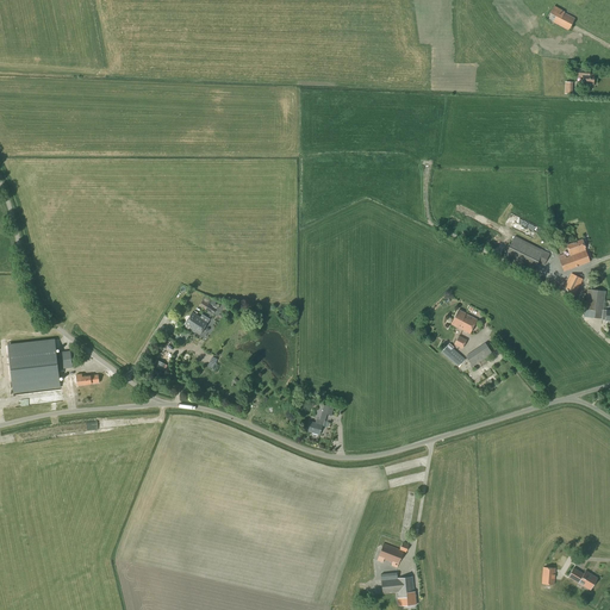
[(548,19),(571,29),(577,17),(554,6),(548,19)]
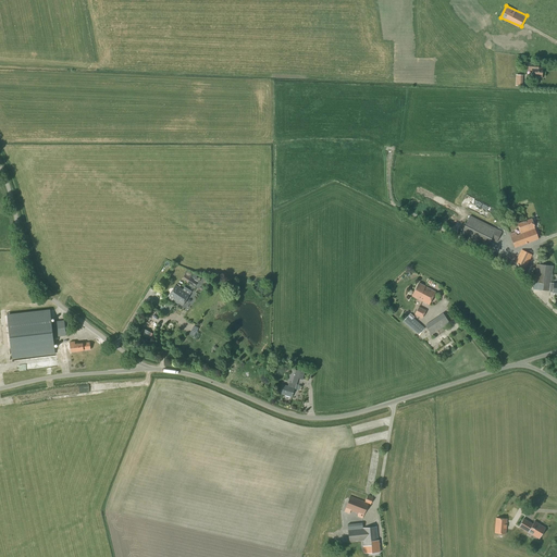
[(493,28),(495,16),(485,14),(483,26),(493,28)]
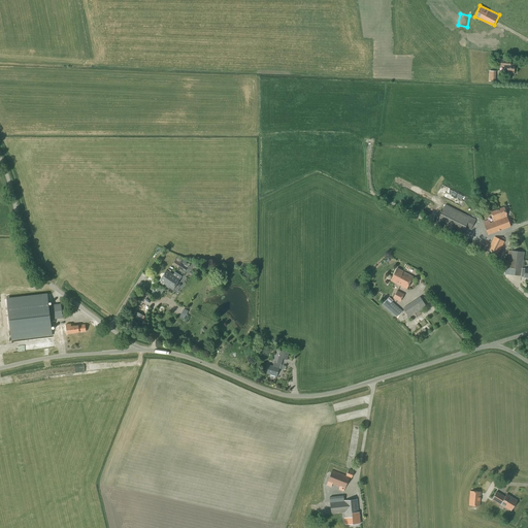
[(475,27),(489,34),(492,29),(477,22),(475,27)]
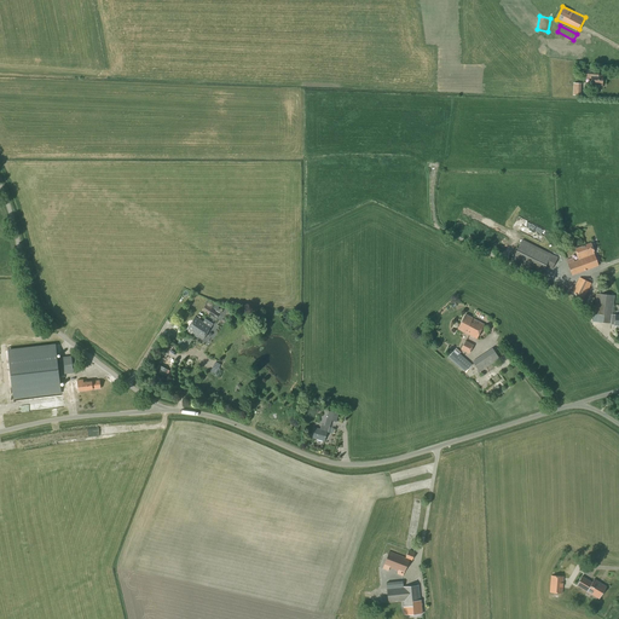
[(602,86),(602,76),(599,76),(599,70),(586,69),(586,79),(591,79),(590,85),(602,86)]
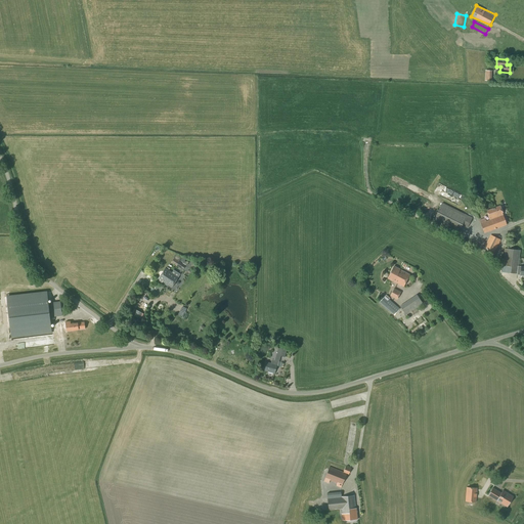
[(467,228),(472,218),(442,203),(432,222),(457,234),(462,225),(467,228)]
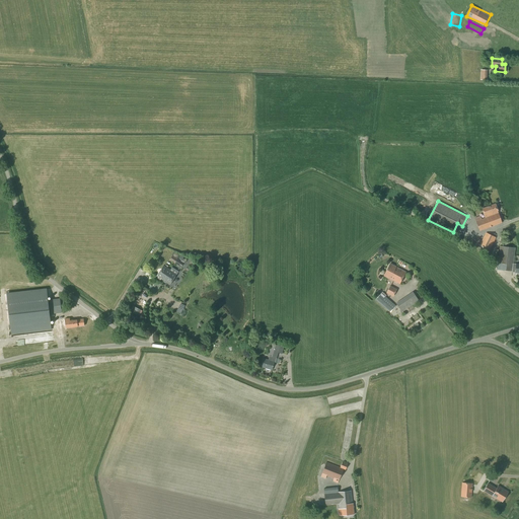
[(498,214),(495,205),(482,209),(486,218),(482,220),(480,216),(474,218),(479,231),(502,223),(499,214),(498,214)]
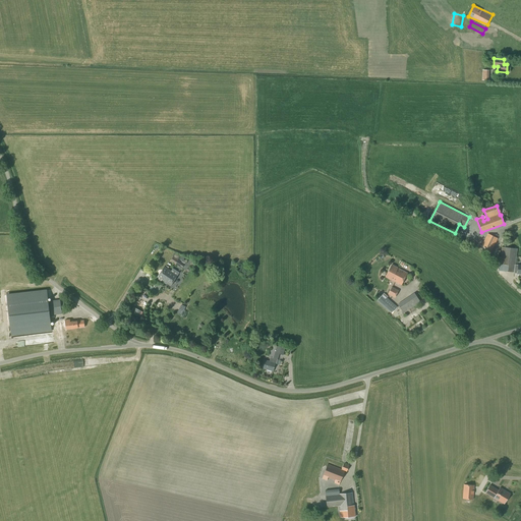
[(491,251),(498,238),(487,234),(481,246),(491,251)]
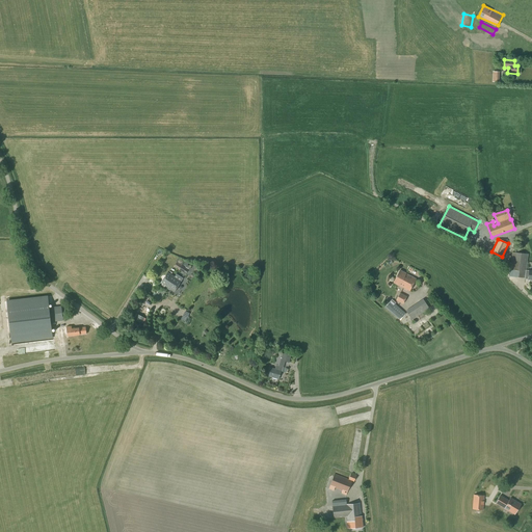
[(531,280),(531,270),(529,271),(530,269),(527,269),(528,254),(512,253),(510,270),(515,271),(514,277),(529,278),(528,280),(531,280)]
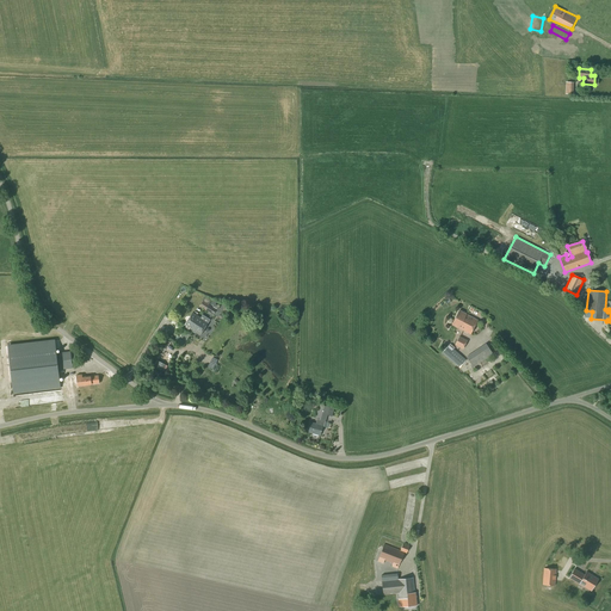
[(205,310),(209,306),(207,303),(209,300),(205,297),(199,307),(205,310)]
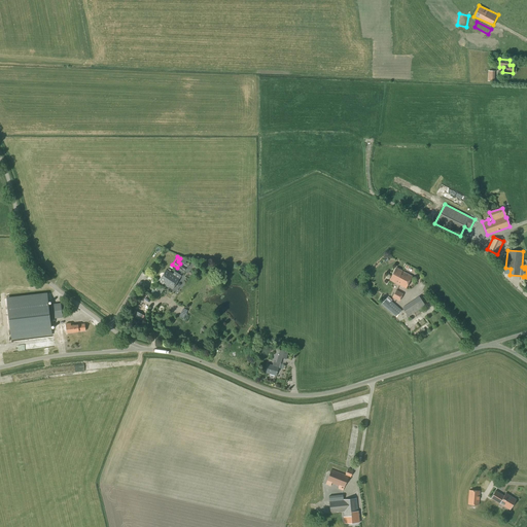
[(180,264),(177,268),(184,272),(188,265),(186,262),(184,266),(180,264)]
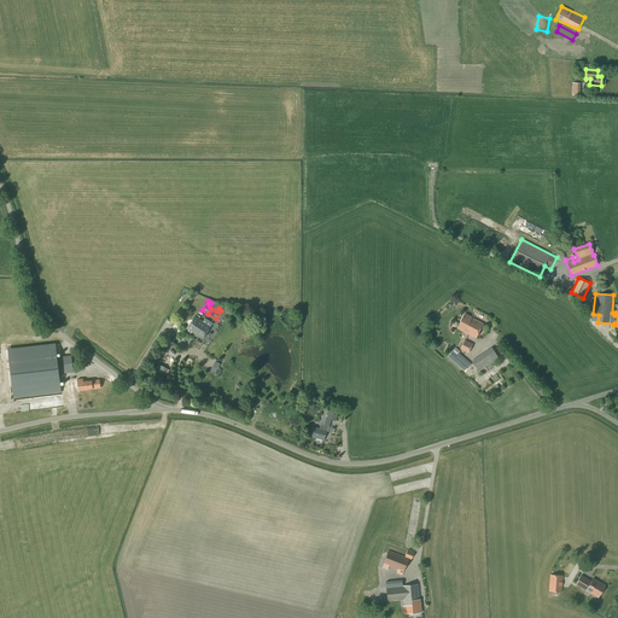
[(476,338),(483,324),(472,318),(465,314),(458,328),(476,338)]
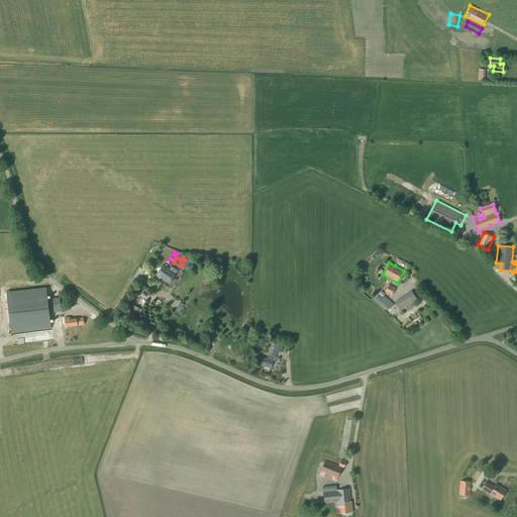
[(170,270),(163,265),(156,276),(158,277),(158,278),(160,279),(160,278),(163,280),(170,270)]
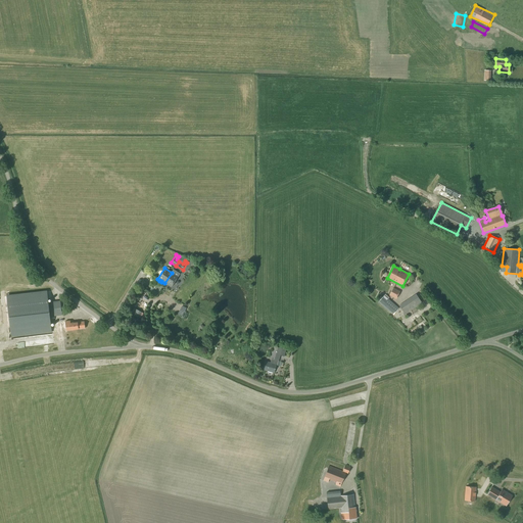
[(172,273),(164,283),(165,283),(164,284),(167,285),(168,284),(172,287),(178,277),(180,274),(174,270),(172,273)]
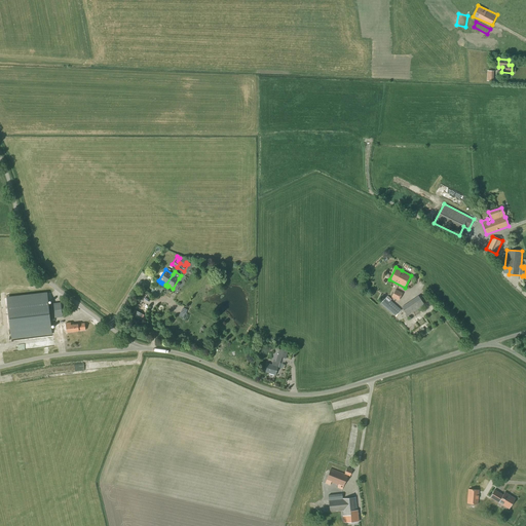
[(145,291),(148,285),(143,283),(140,288),(145,291)]
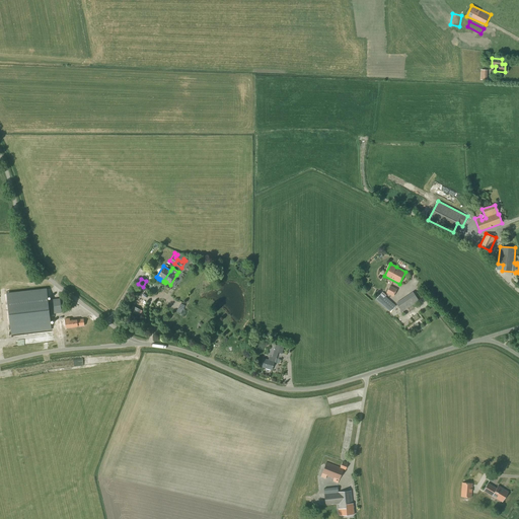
[(393,297),(397,289),(390,286),(386,294),(393,297)]
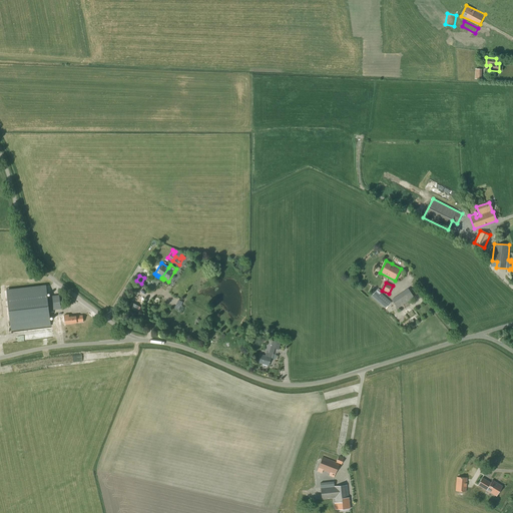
[(45,287),(7,291),(11,331),(50,327),(48,311),(60,310),(59,303),(59,296),(47,297),(45,287)]
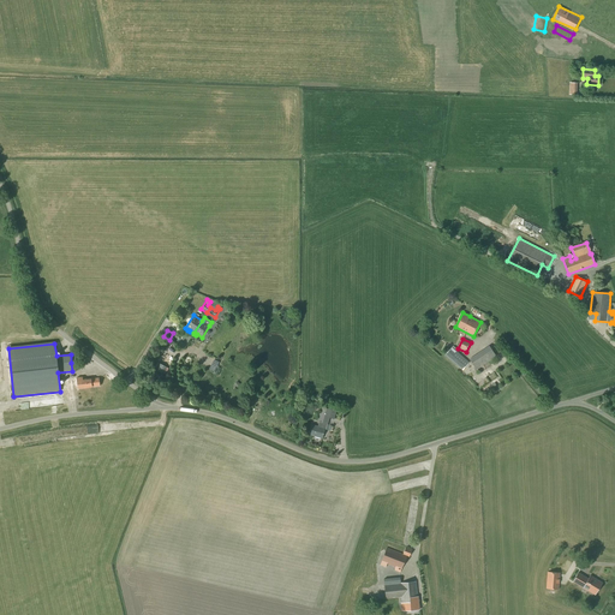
[(476,370),(496,357),(489,346),(477,354),(469,360),(476,370)]
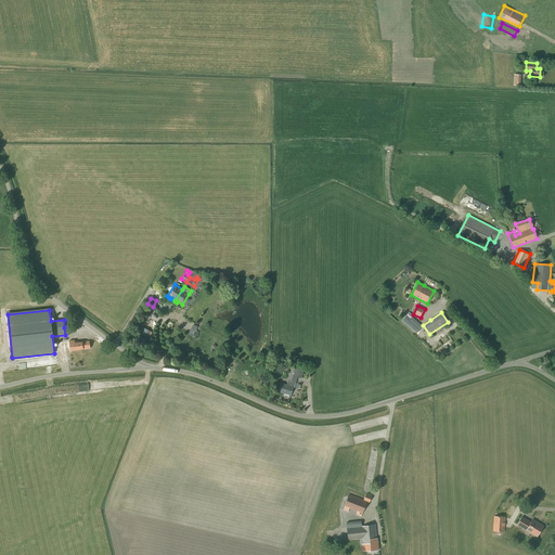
[(417,334),(423,327),(408,313),(401,321),(417,334)]
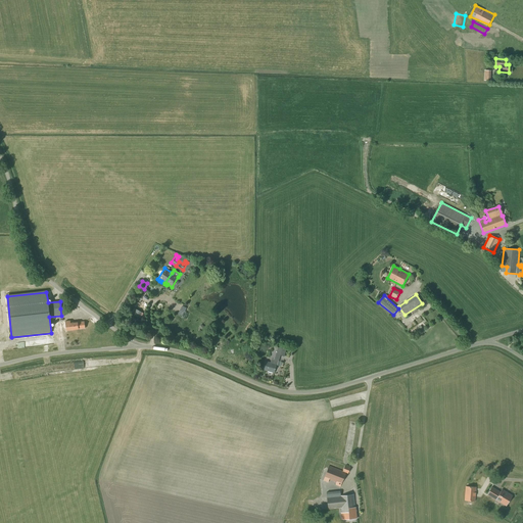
[(183,317),(187,308),(182,305),(178,314),(183,317)]
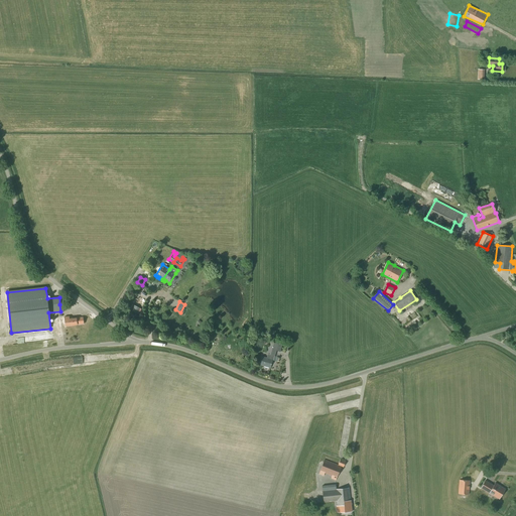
[(140,314),(144,309),(136,304),(133,309),(140,314)]
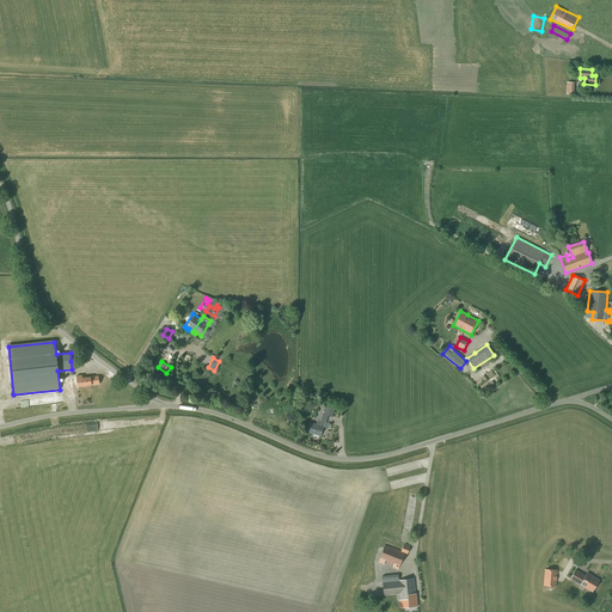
[(83,378),(81,375),(77,377),(78,386),(99,384),(98,377),(83,378)]
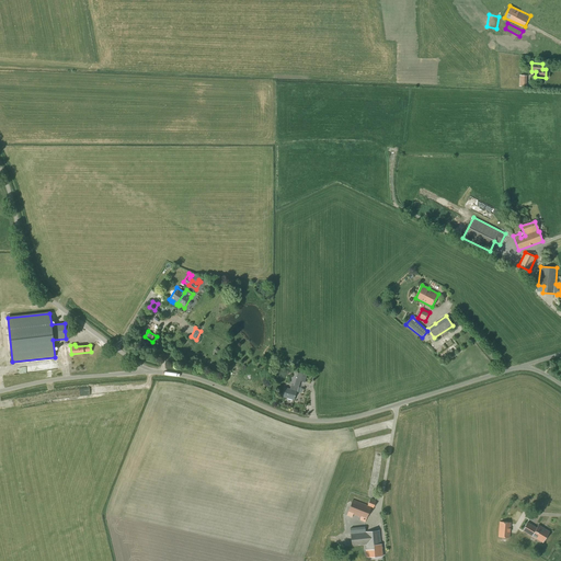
[(304,382),(306,375),(293,371),(289,385),(292,385),(289,389),(284,388),(282,397),(294,400),(296,391),(297,392),(299,387),(300,381),(304,382)]
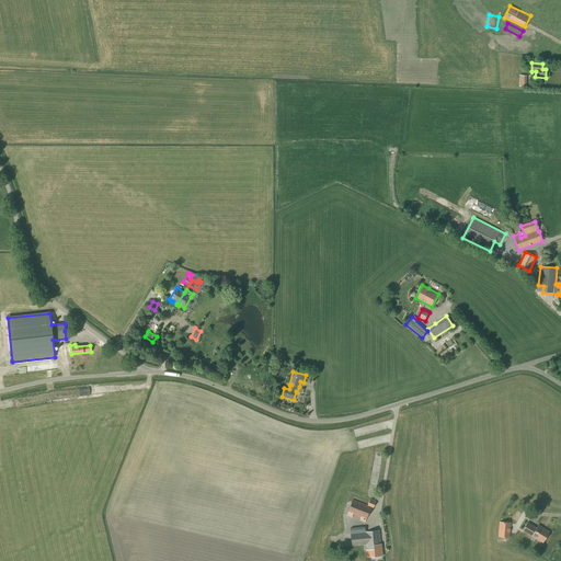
[(374,508),(376,502),(370,500),(367,505),(353,500),(348,512),(346,516),(352,518),(353,515),(361,517),(359,521),(365,523),(371,507),(374,508)]
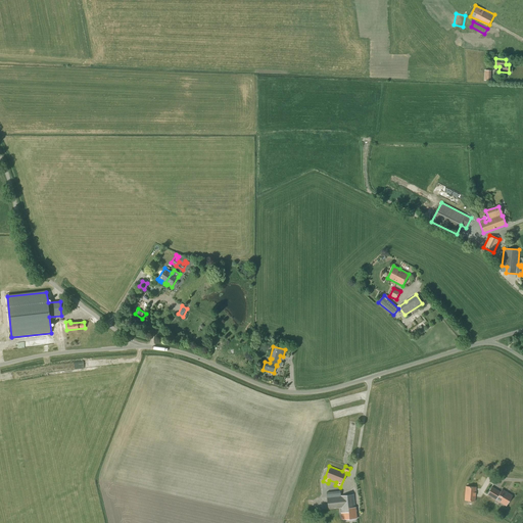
[(465,501),(474,502),(475,502),(476,487),(466,486),(464,501),(465,501)]
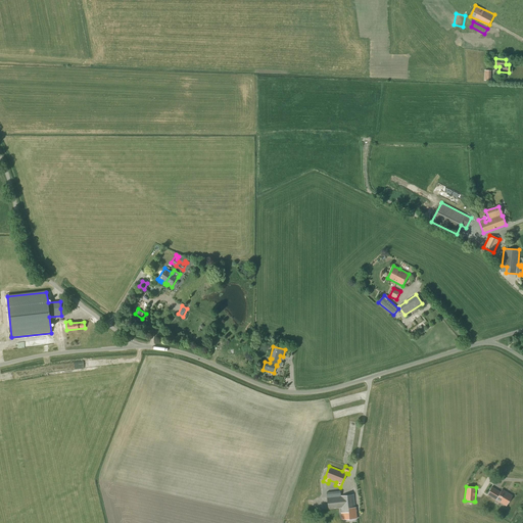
[(506,507),(513,500),(505,490),(502,493),(501,491),(495,495),(497,497),(496,498),(500,502),(501,501),(506,507)]
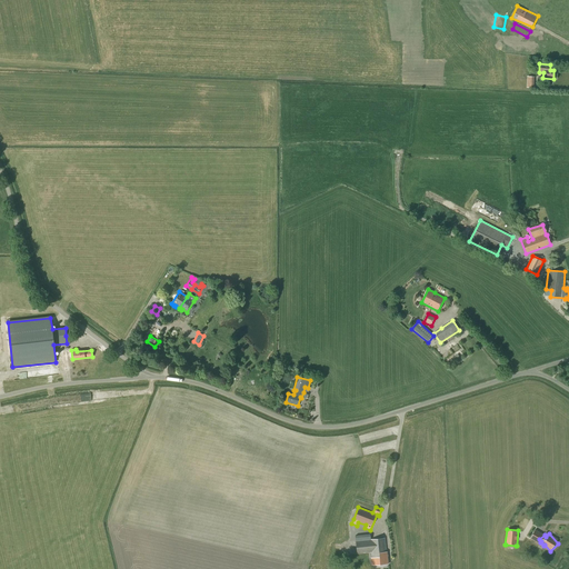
[(370,540),(370,535),(356,536),(356,541),(357,553),(371,552),(371,558),(371,566),(388,563),(387,552),(386,552),(385,538),(370,540)]
